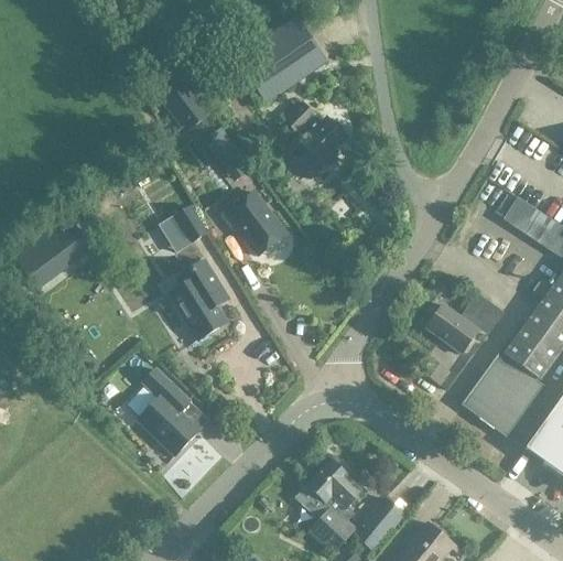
[(267,104),(328,61),(294,11),(231,54),(267,104)]
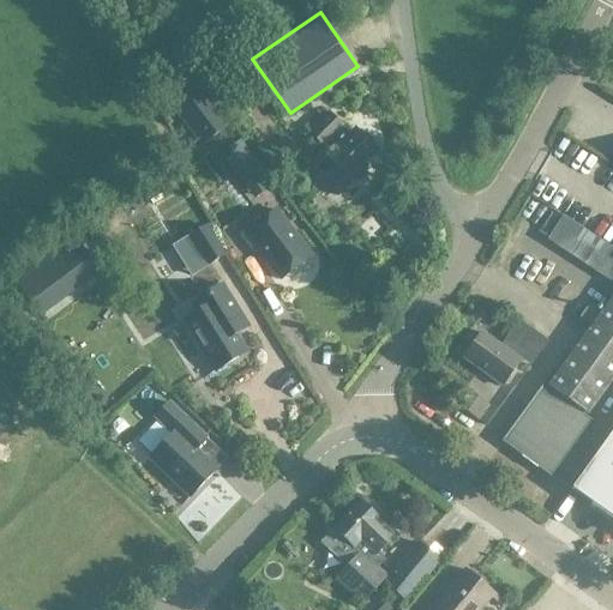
[(169,100),(203,143),(227,124),(193,80),(169,100)]
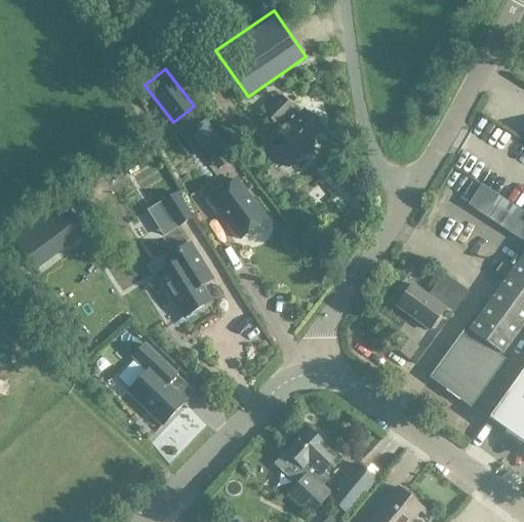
[(314,114),(310,113),(308,114),(305,111),(298,116),(291,109),(294,107),(282,94),(264,113),(276,125),(278,123),(282,127),(268,143),(289,164),(292,161),(296,164),(312,149),(310,146),(313,142),(313,137),(312,135),(321,126),(318,123),(319,122),(318,117),(314,114)]
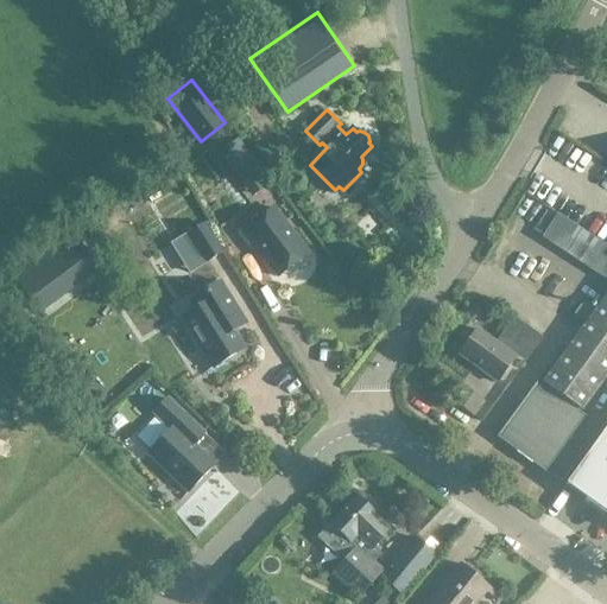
[(238,137),(217,151),(240,182),(260,166),(238,137)]
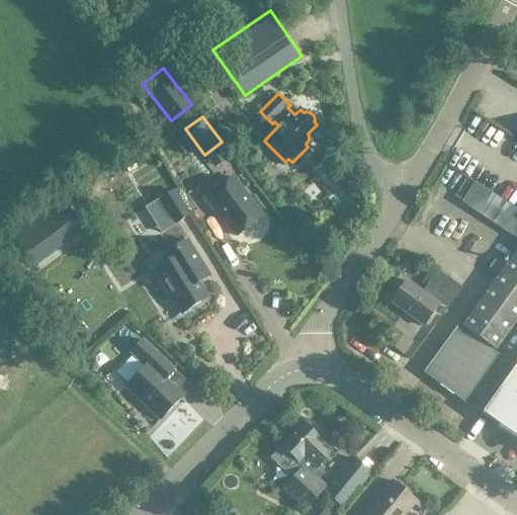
[(237,233),(263,212),(235,174),(208,194),(237,233)]
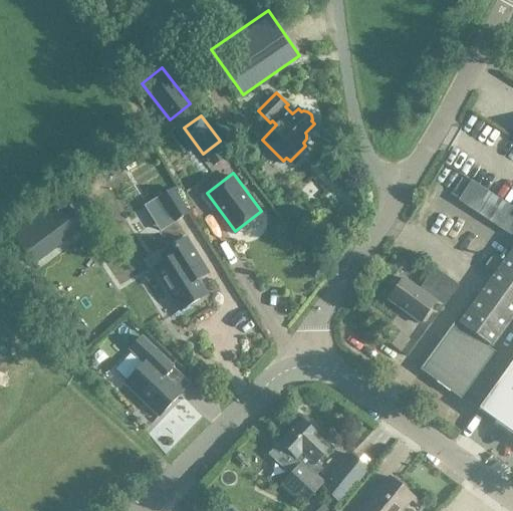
[(459,199),(512,234),(512,205),(472,179),(459,199)]
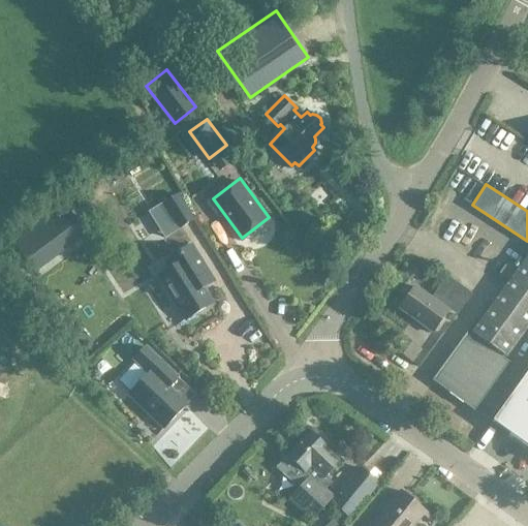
[(153,209),(168,234),(194,217),(179,192),(153,209)]
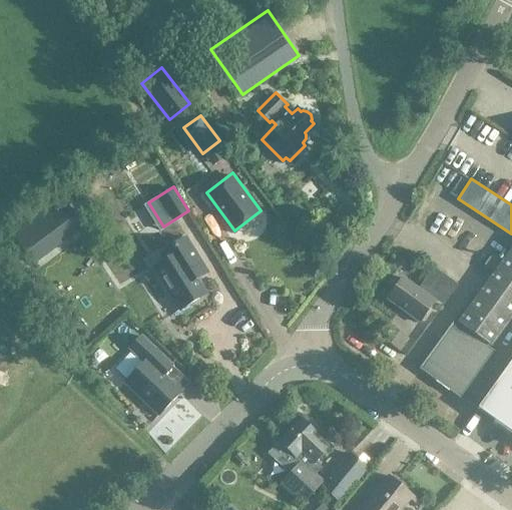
[(60,194),(11,230),(33,260),(82,223),(60,194)]
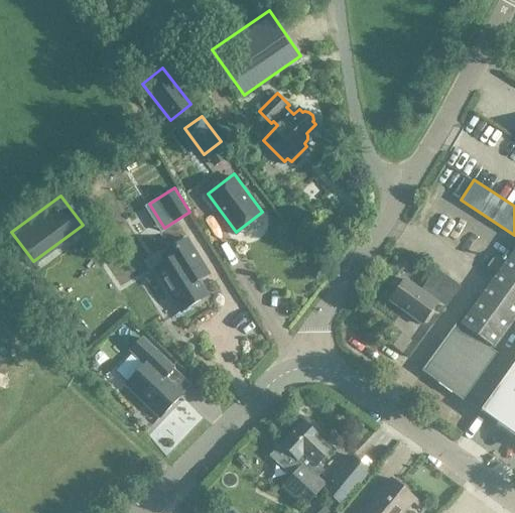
[(210,274),(187,239),(162,254),(166,261),(154,269),(181,311),(208,295),(199,280),(210,274)]
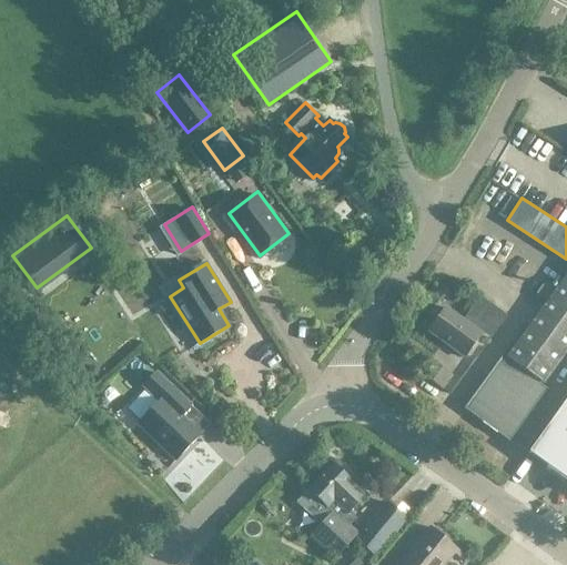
[(566,273),(508,354),(510,356),(476,404),(515,432),(543,393),(535,387),(542,379),(545,381),(566,350),(566,273)]
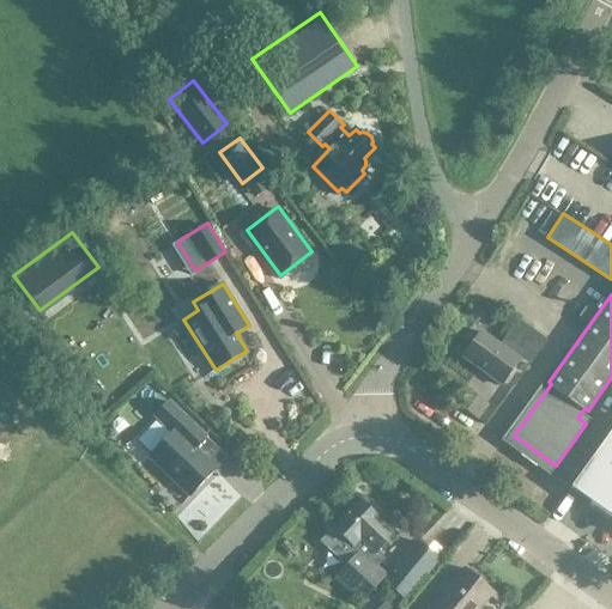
[(464,354),(502,382),(521,357),(482,328),(464,354)]
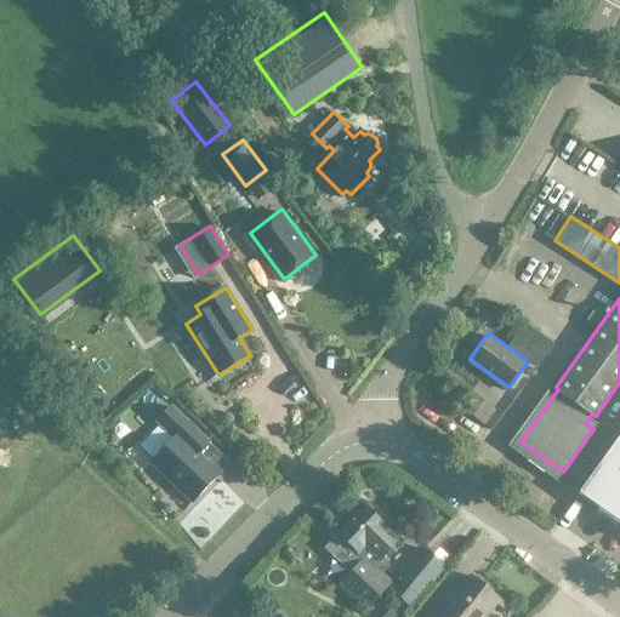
[(461,404),(485,422),(496,407),(472,388),(461,404)]
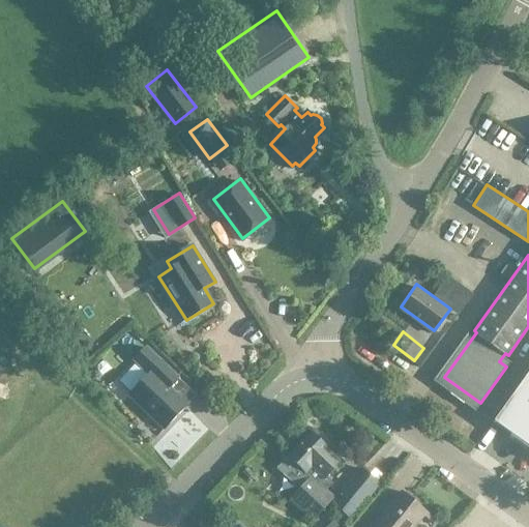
[(179,378),(147,347),(135,359),(150,374),(129,396),(165,429),(188,405),(170,387),(179,378)]
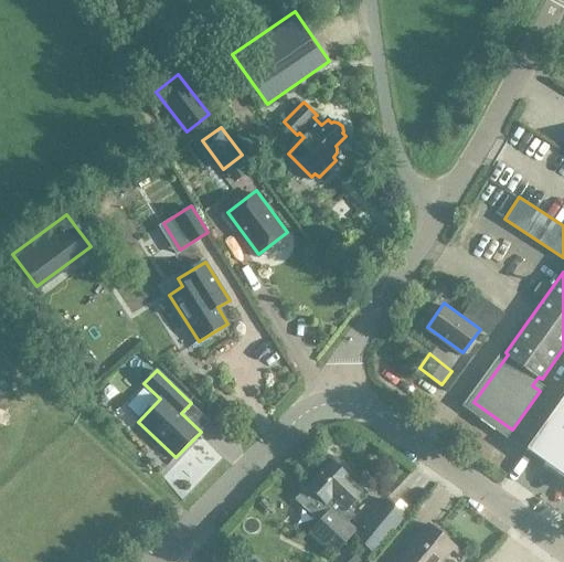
[(563,393),(529,442),(563,467),(563,393)]
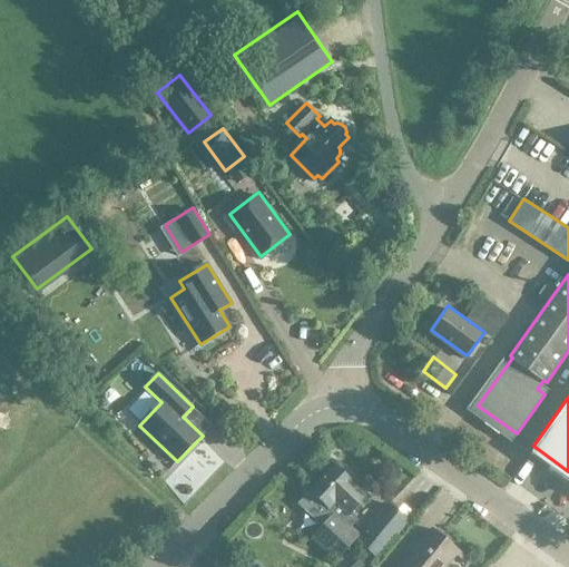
[(321,498),(323,501),(334,511),(311,537),(336,560),(361,534),(352,526),(360,518),(352,511),(368,495),(335,465),(302,499),(312,508),(321,498)]
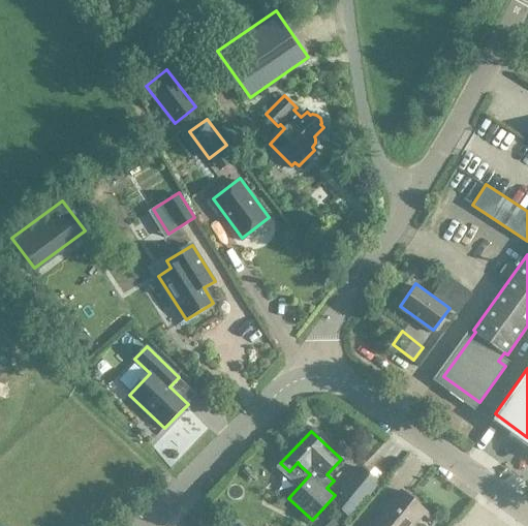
[(340,492),(346,497),(338,506),(351,517),(379,483),(361,466),(340,492)]
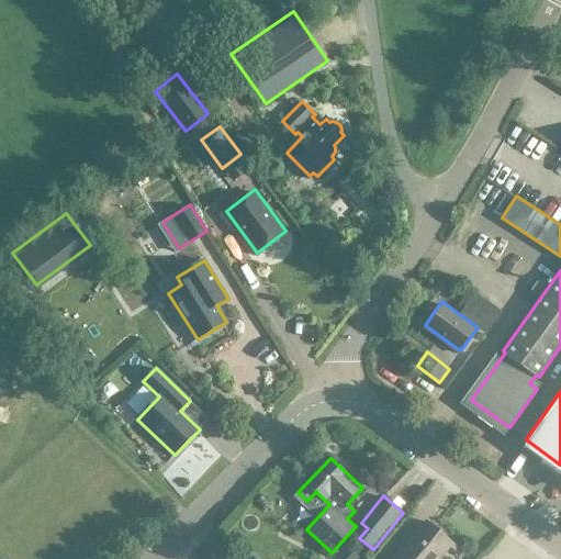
[(369,558),(440,558),(452,546),(439,535),(440,533),(428,522),(395,558),(369,558)]
